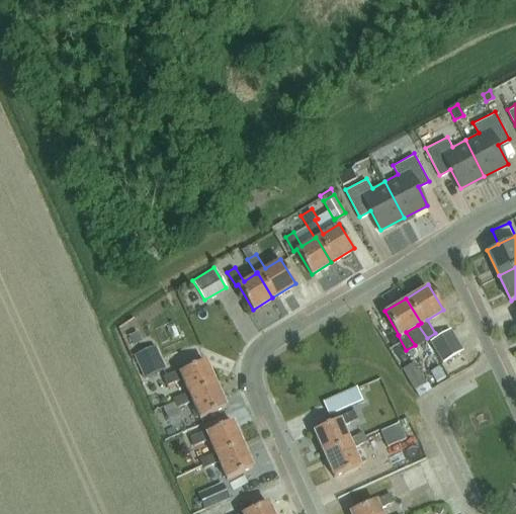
[(449,326),(429,339),(441,359),(461,347),(449,326)]
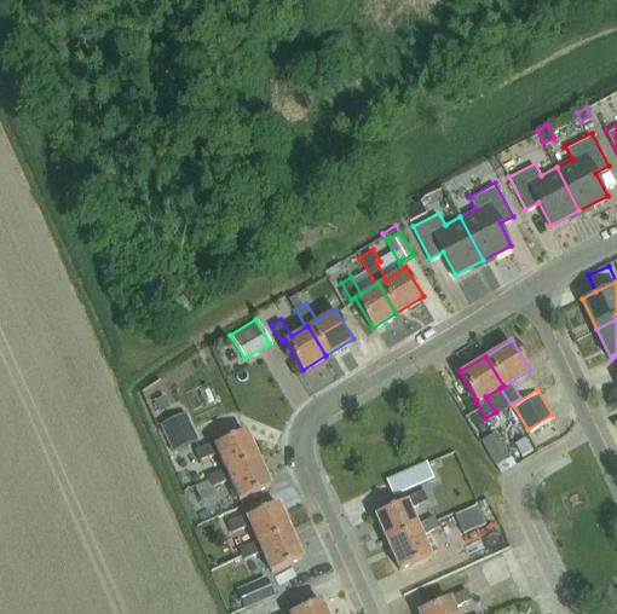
[(184,412),(157,424),(169,451),(196,439),(184,412)]
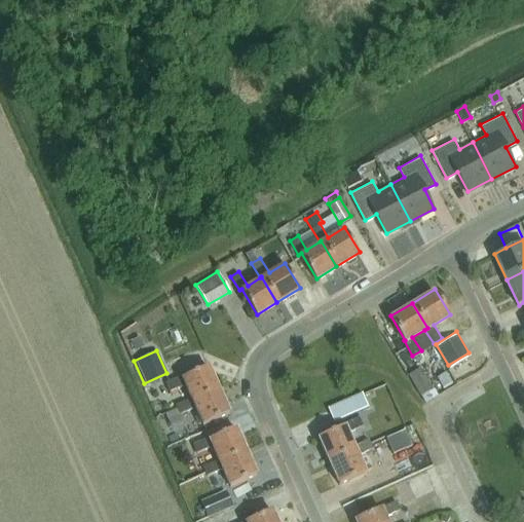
[(182,374),(165,380),(170,389),(185,383),(191,397),(192,399),(219,386),(210,365),(183,376),(182,374)]
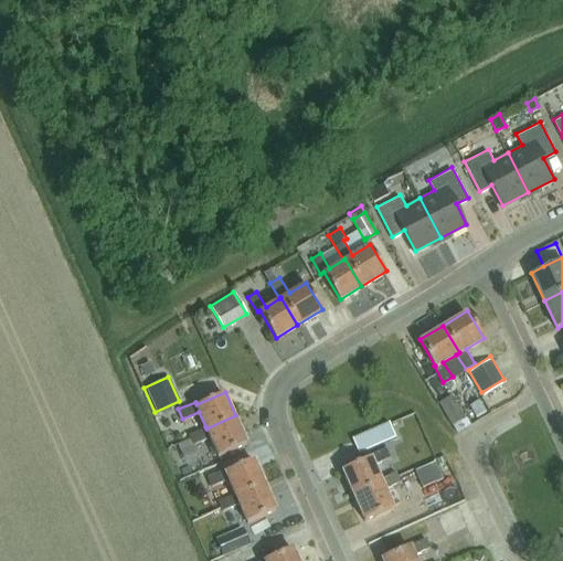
[(452,393),(439,400),(453,422),(465,416),(452,393)]
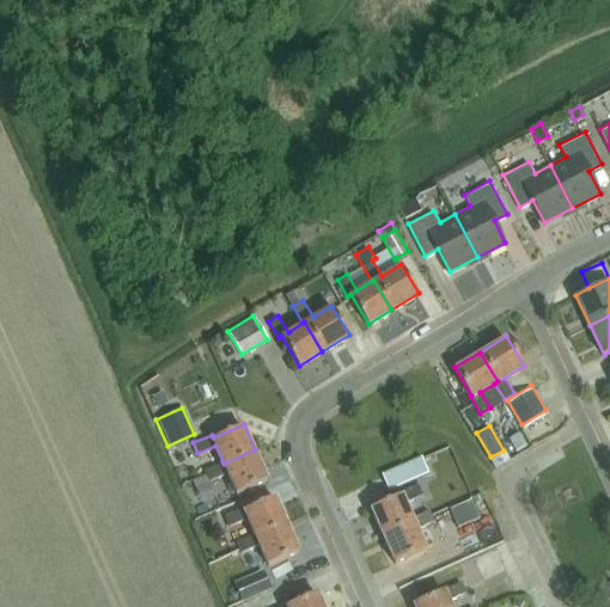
[(517,431),(506,437),(513,451),(524,445),(517,431)]
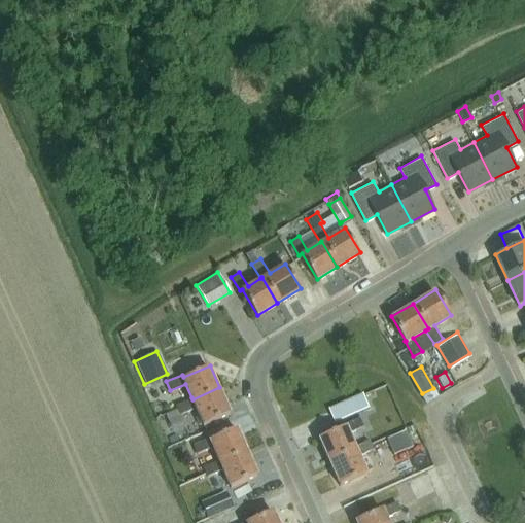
[(191,397),(176,404),(180,413),(196,407),(203,424),(230,412),(219,387),(193,399),(191,397)]
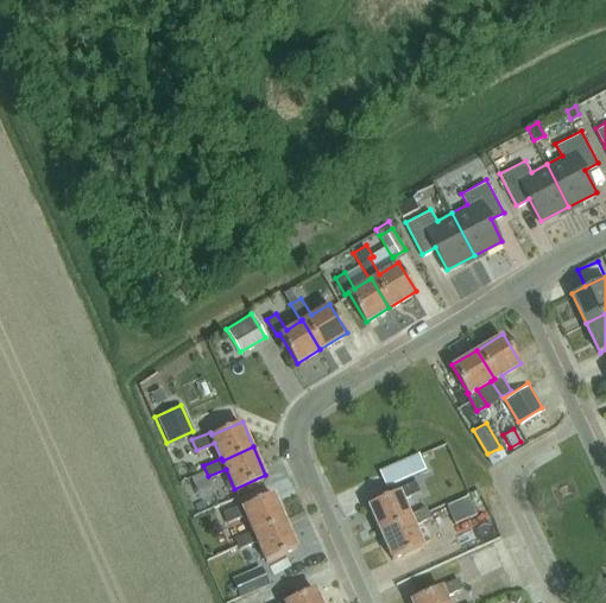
[(417,452),(403,458),(403,459),(409,475),(423,469),(417,452)]
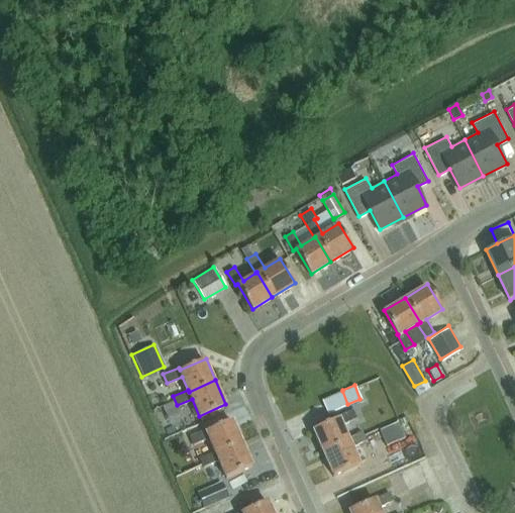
[(172,400),(161,405),(166,416),(177,411),(172,400)]
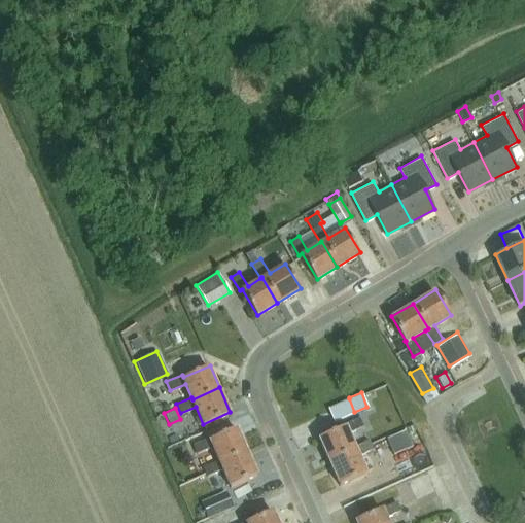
[(345,425),(319,437),(328,458),(355,447),(354,445),(348,431),(363,424),(359,416),(344,423),(345,425)]
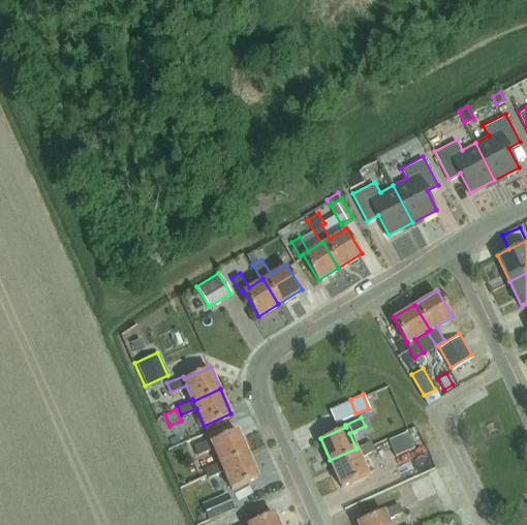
[(210,437),(194,444),(198,454),(214,446),(219,461),(220,462),(247,451),(238,429),(211,440),(210,437)]
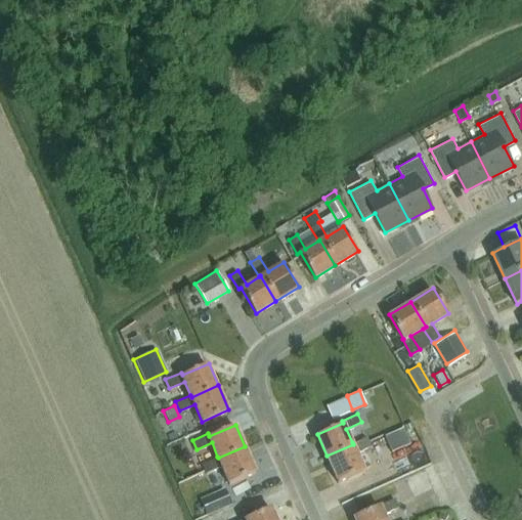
[(400,427),(382,434),(389,450),(407,442),(400,427)]
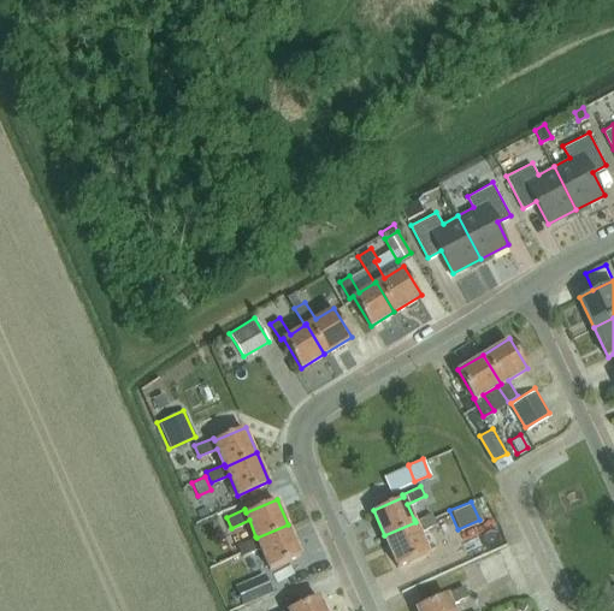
[(415,522),(384,535),(397,564),(429,551),(419,531),(437,522),(435,516),(434,514),(434,511),(414,520),(415,522)]
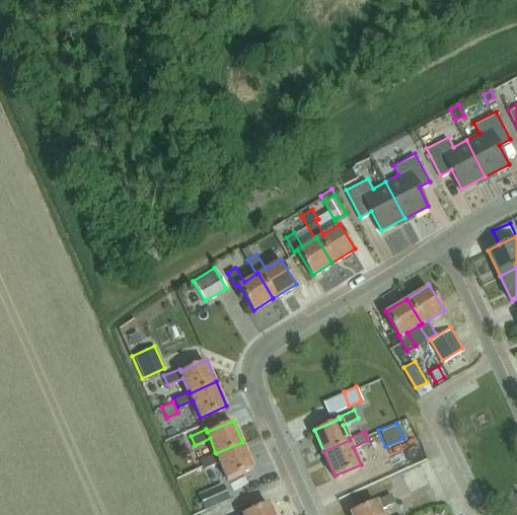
[(201,458),(199,459),(203,467),(205,467),(219,460),(227,477),(253,466),(242,442),(216,453),(215,452),(201,458)]
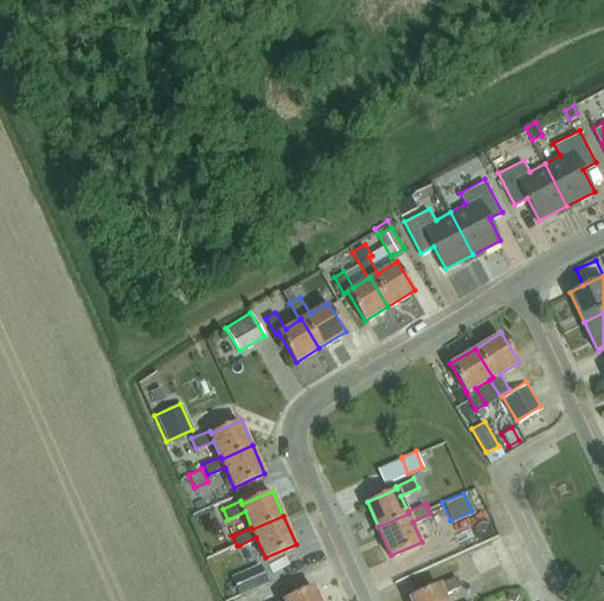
[(481,559),(499,554),(494,537),(476,542),(481,559)]
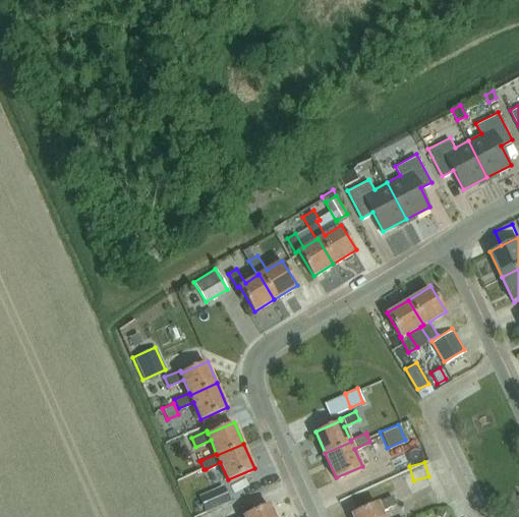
[(221,484),(196,496),(204,511),(228,500),(221,484)]
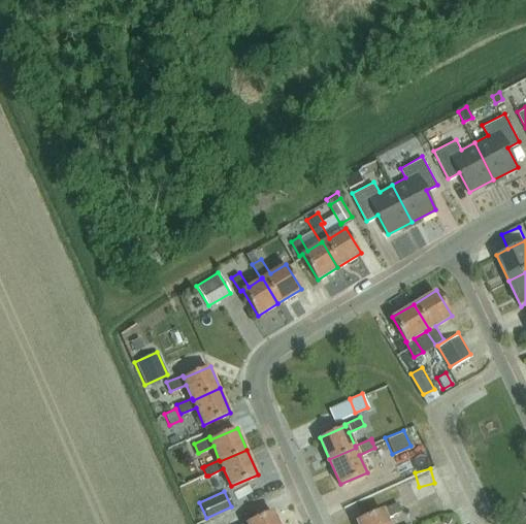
[(383,510),(357,521),(358,523),(390,523),(387,516),(397,512),(402,510),(398,500),(382,508),(383,510)]
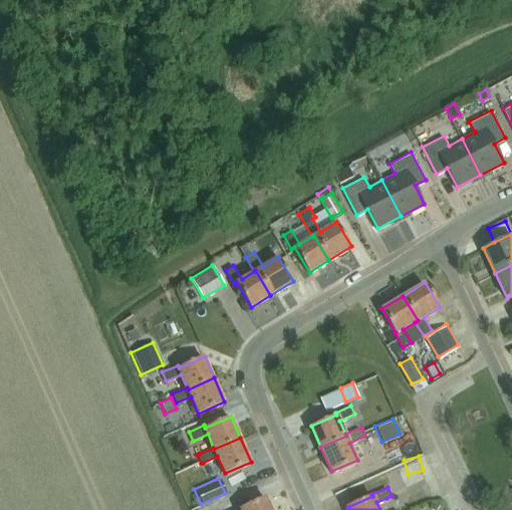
[(240,507),(234,509),(271,509),(266,498),(241,509),(240,507)]
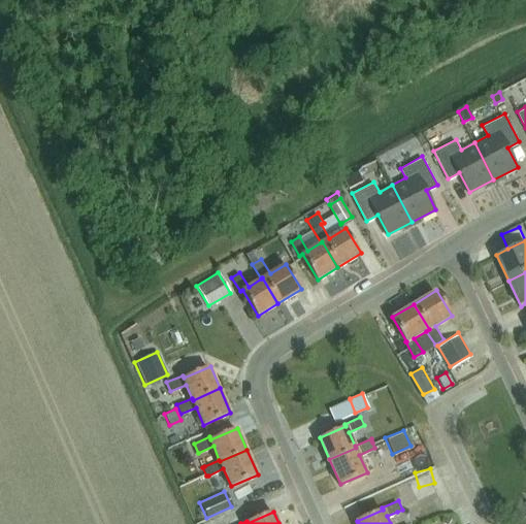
[(448,514),(442,522),(446,523),(451,523),(455,518),(448,514)]
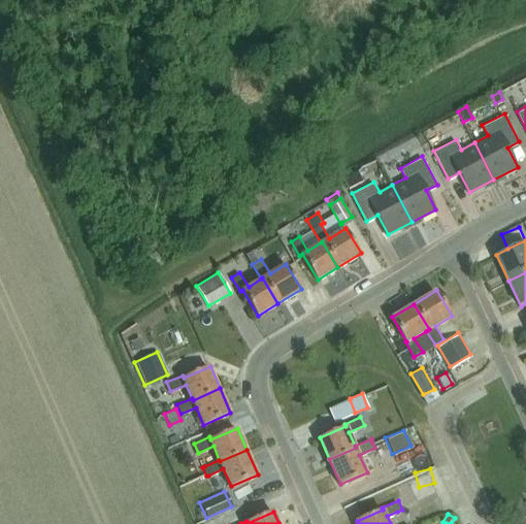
All buildings are outlined.
